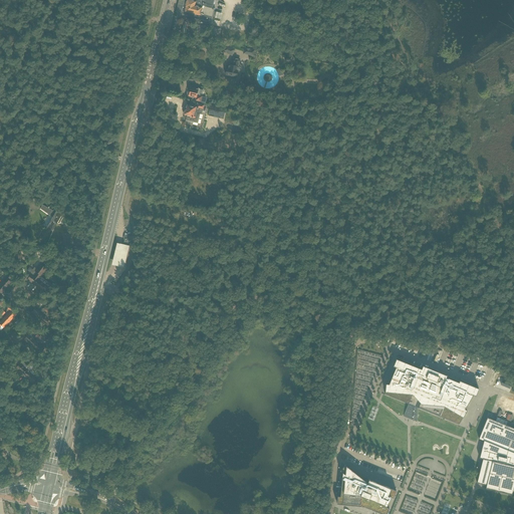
[(214,0),(194,0),(194,1),(188,0),(187,0),(185,7),(186,7),(184,14),(190,16),(190,17),(199,20),(199,19),(209,22),(210,18),(212,19),(215,8),(213,8),(214,0)]
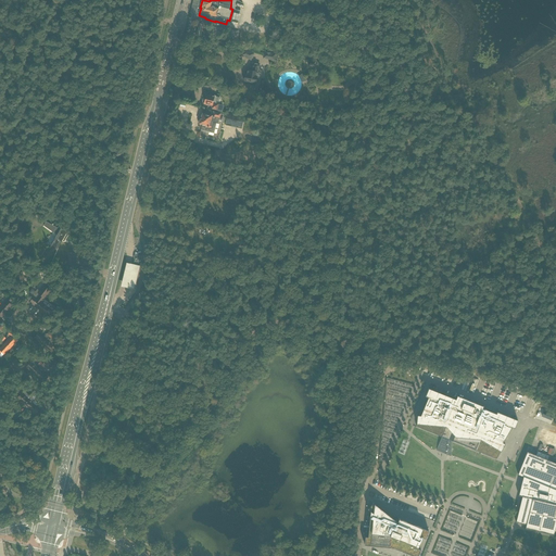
[(251,61),(255,54),(244,49),(241,57),(251,61)]
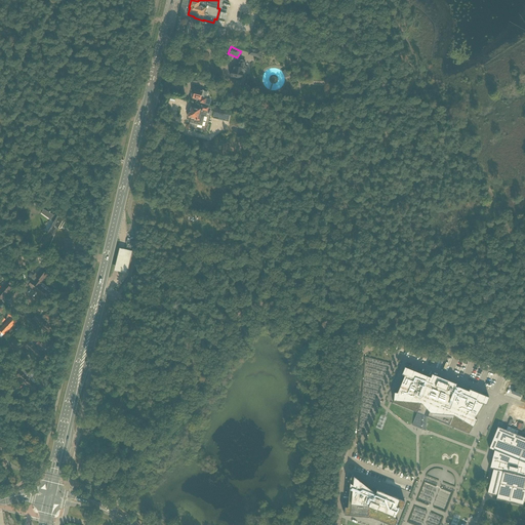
[(245,69),(243,68),(245,61),(239,59),(238,67),(234,67),(234,69),(232,69),(231,76),(236,77),(236,80),(241,81),(242,78),(243,79),(244,73),(245,72),(246,70),(245,69)]
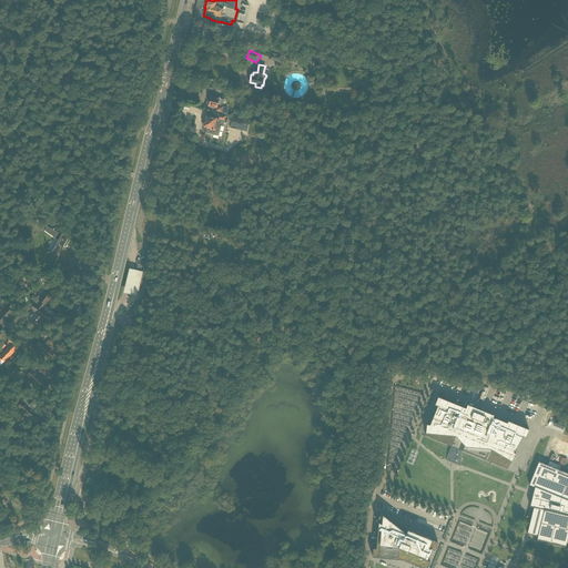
[(288,89),(286,89),(287,97),(306,95),(306,84),(288,84),(288,89)]
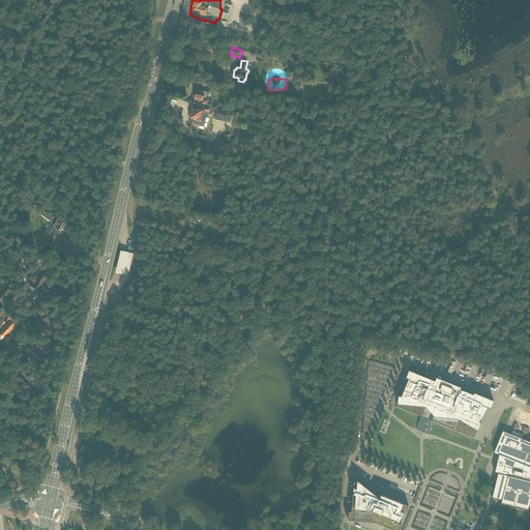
[(197,91),(195,98),(200,99),(202,100),(201,104),(207,105),(211,106),(212,100),(208,99),(206,98),(207,96),(208,97),(209,93),(207,93),(205,92),(201,91),(201,92),(197,91)]
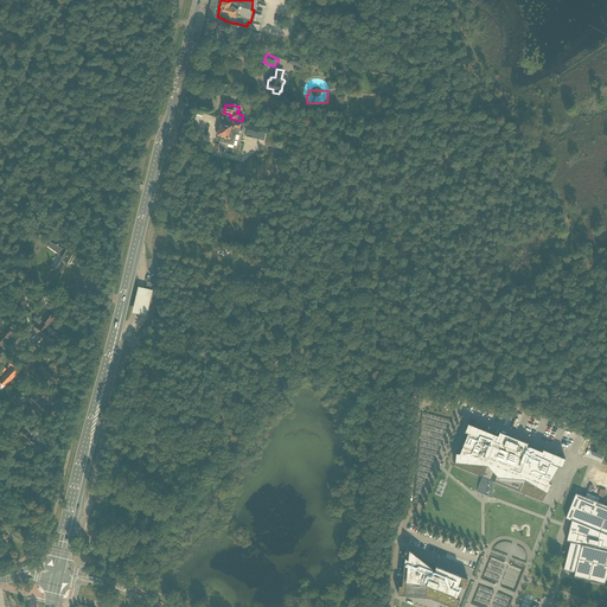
[(264,112),(273,117),(276,113),(268,107),(264,112)]
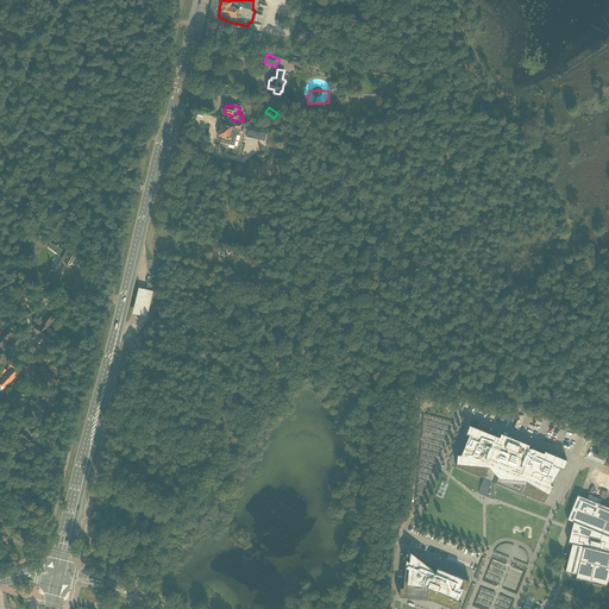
[(218,132),(218,133),(218,135),(218,136),(219,136),(221,137),(220,142),(220,143),(219,149),(225,151),(227,144),(234,146),(237,135),(238,136),(239,131),(243,131),(244,125),(234,123),(233,127),(227,126),(223,125),(221,130),(220,130),(220,131),(219,131),(218,131),(218,132)]
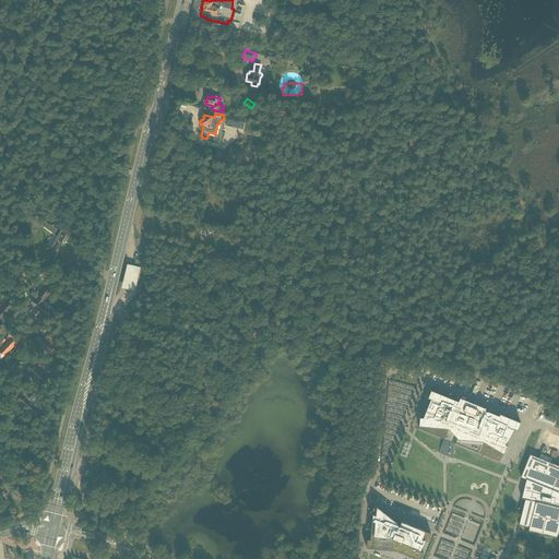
[(69,232),(64,228),(61,227),(59,227),(58,229),(47,223),(44,227),(51,232),(54,233),(52,233),(57,237),(56,239),(51,248),(57,251),(62,242),(64,244),(69,236),(68,235),(69,232)]
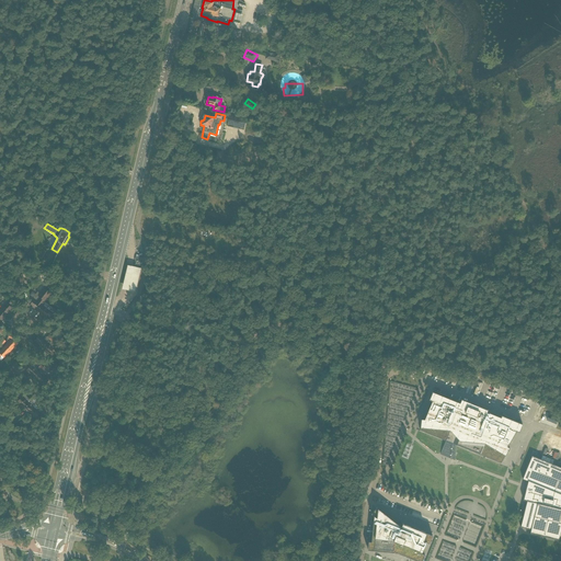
[(135,293),(140,271),(128,268),(124,290),(135,293)]
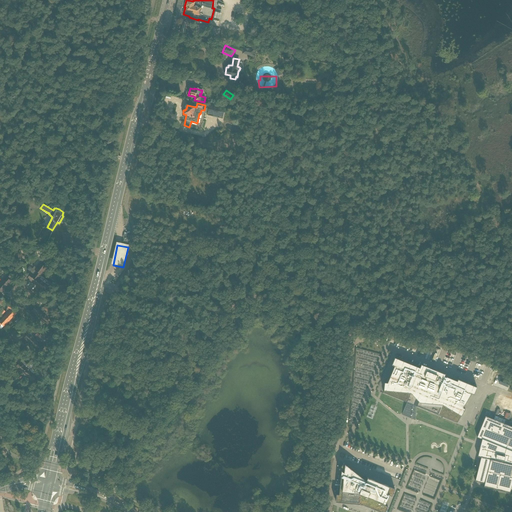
[(31,273),(27,278),(34,284),(38,279),(47,268),(40,263),(35,270),(36,271),(34,275),(31,273)]
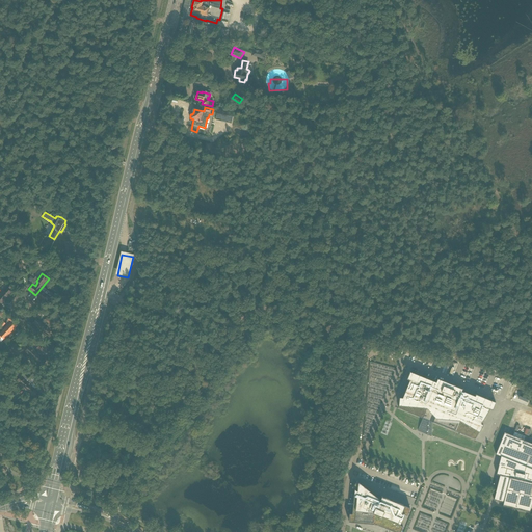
[(6,288),(0,295),(5,299),(11,292),(9,290),(11,287),(9,285),(6,288)]
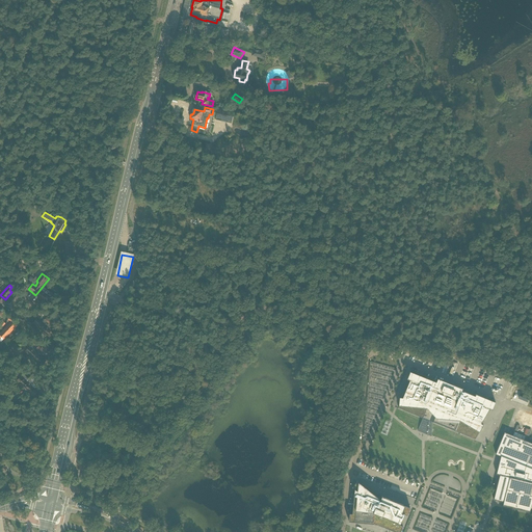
[(47,295),(40,290),(35,295),(44,300),(46,298),(49,300),(52,296),(48,294),(47,295)]
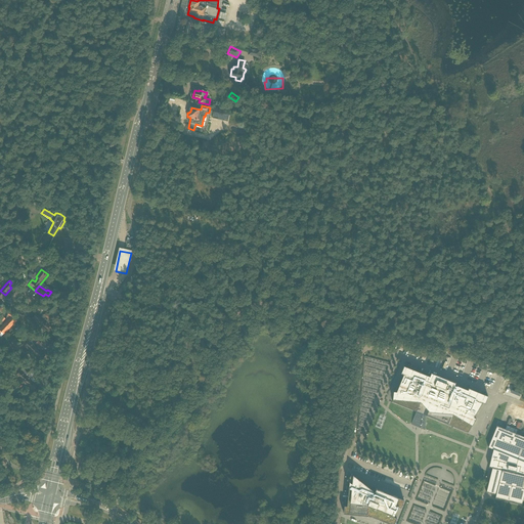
[(35,310),(32,313),(35,315),(33,318),(39,324),(44,319),(37,313),(38,313),(40,310),(38,307),(35,310)]
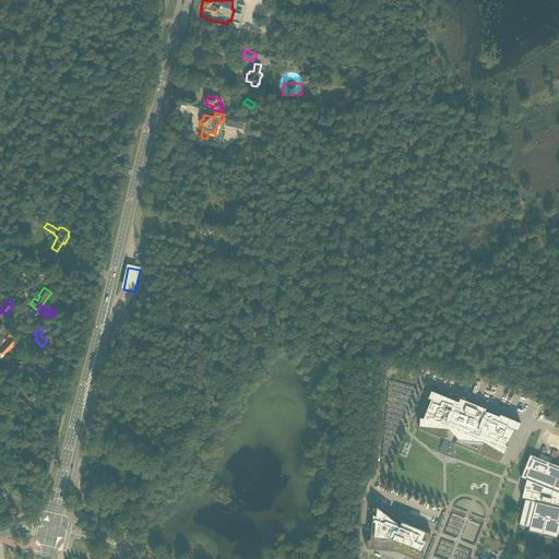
[(18,342),(15,340),(16,337),(11,333),(8,335),(11,339),(6,344),(11,349),(18,342)]
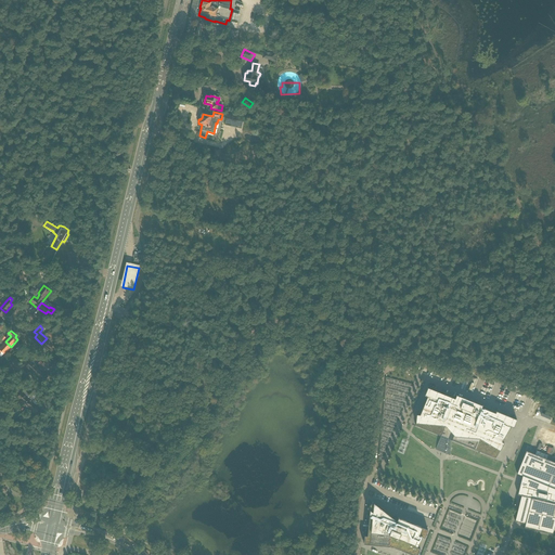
[(47,338),(41,344),(49,350),(52,352),(54,349),(57,347),(54,344),(53,345),(51,343),(55,338),(52,336),(51,338),(50,337),(49,339),(47,338)]
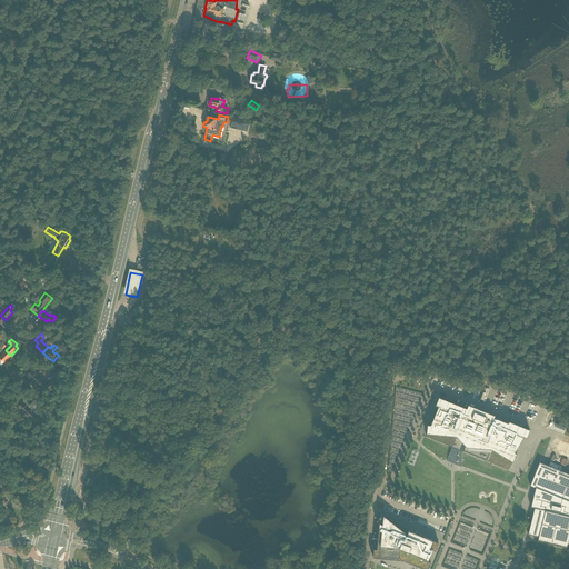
[(5,362),(11,356),(6,350),(0,356),(0,361),(1,360),(5,362)]
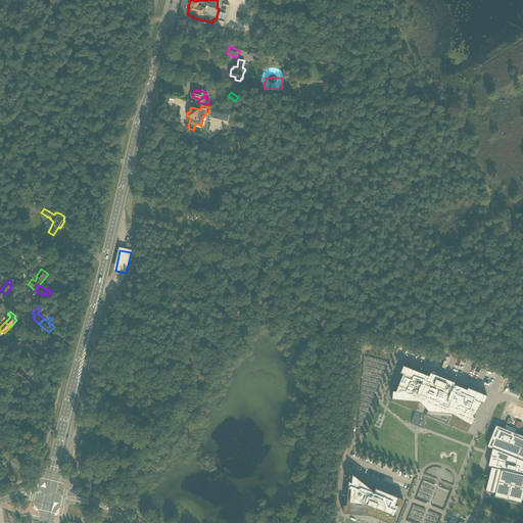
[(27,337),(25,340),(27,342),(25,345),(32,351),(36,346),(30,340),(27,337)]
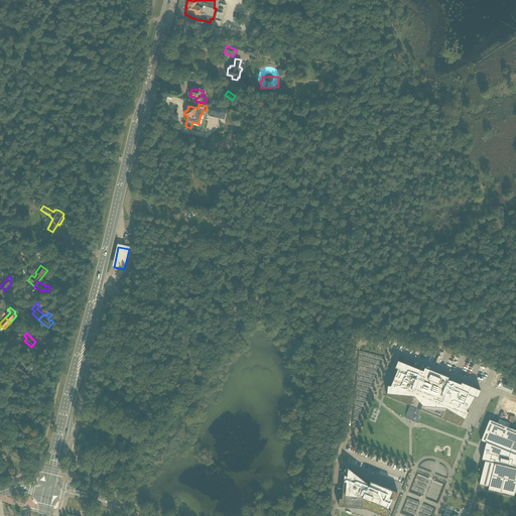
[(35,342),(31,347),(37,353),(40,351),(42,353),(44,350),(43,349),(40,347),(48,338),(44,334),(43,335),(42,335),(40,337),(37,340),(35,342)]
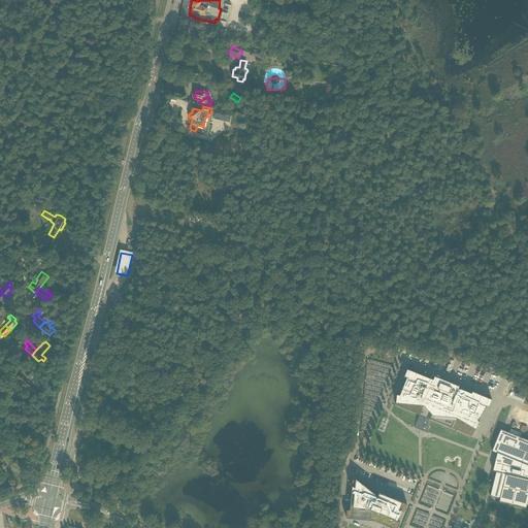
[(19,369),(15,373),(19,375),(17,378),(23,385),(28,380),(34,372),(31,369),(27,374),(23,371),(22,372),(19,369)]
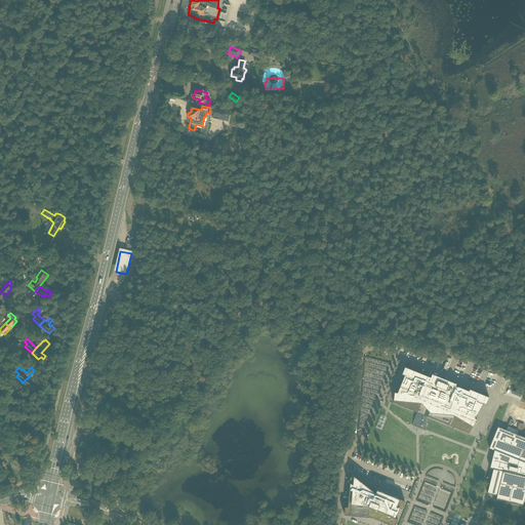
[(394,403),(469,433),(477,419),(474,418),(483,403),(486,404),(488,397),(470,390),(469,391),(455,386),(456,384),(432,374),(431,377),(405,367),(402,374),(405,375),(398,393),(395,393),(394,403)]
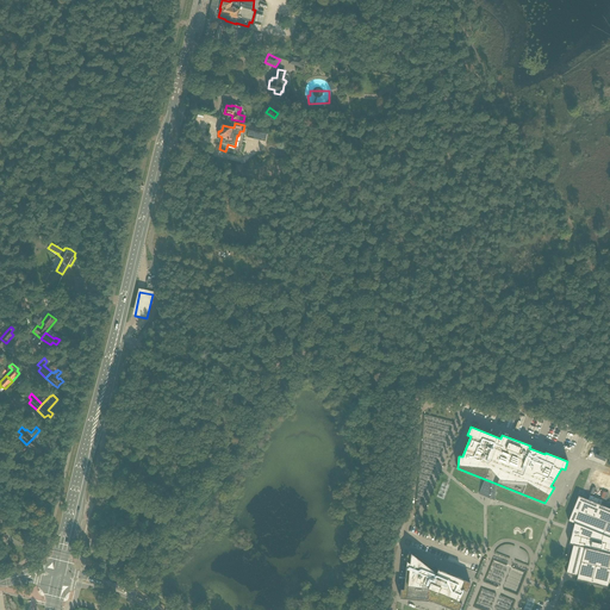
[(32,439),(26,444),(35,452),(37,448),(42,452),(44,449),(39,446),(37,443),(32,439)]
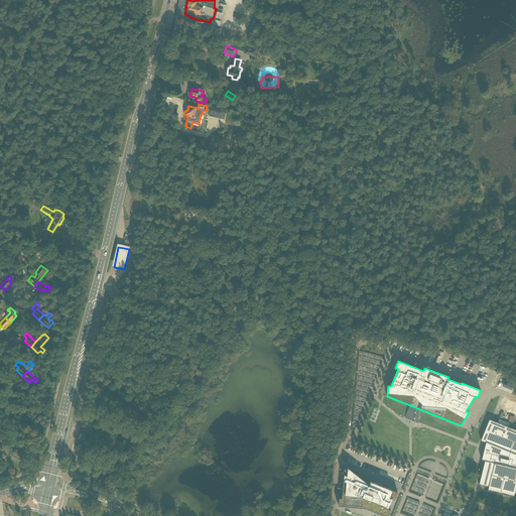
[(505,381),(502,387),(512,391),(514,385),(505,381)]
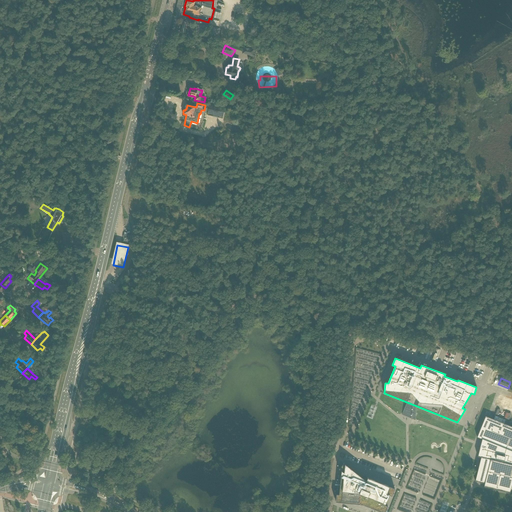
[(498,409),(495,414),(506,419),(509,413),(498,409)]
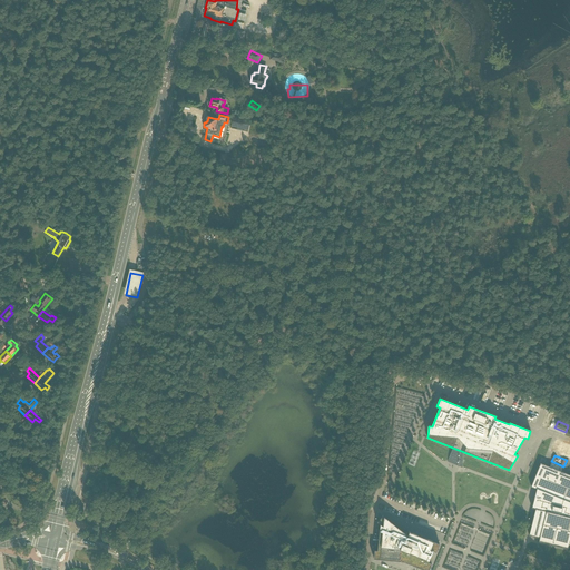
[(568,546),(569,546),(569,474),(561,472),(563,468),(551,463),(549,467),(540,463),(531,487),(537,489),(536,493),(537,493),(534,499),(531,509),(536,509),(529,536),(539,538),(538,542),(567,550),(568,546)]
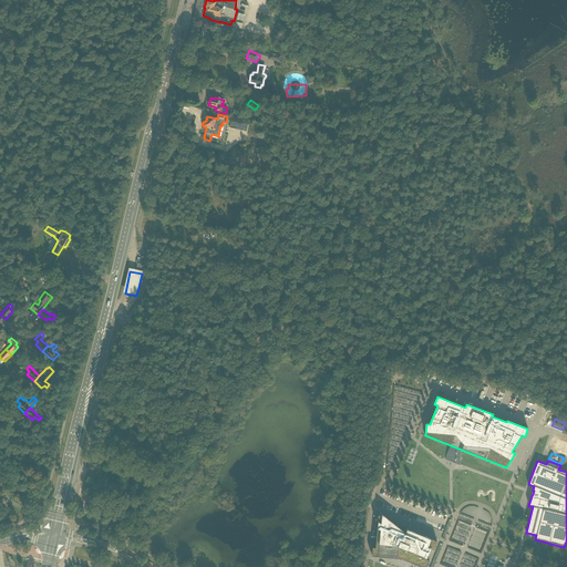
[(405,533),(385,516),(381,513),(375,519),(378,522),(375,547),(372,547),(371,556),(402,559),(421,566),(426,566),(430,560),(426,559),(429,553),(430,553),(430,552),(431,548),(434,549),(437,542),(425,536),(425,537),(408,529),(406,531),(405,533)]
